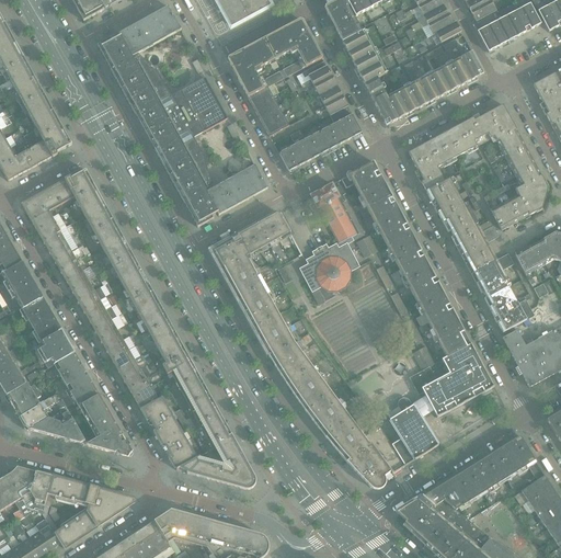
[(110,4),(117,0),(72,0),(83,19),(104,8),(105,8),(104,6),(109,3),(109,6),(110,4)]
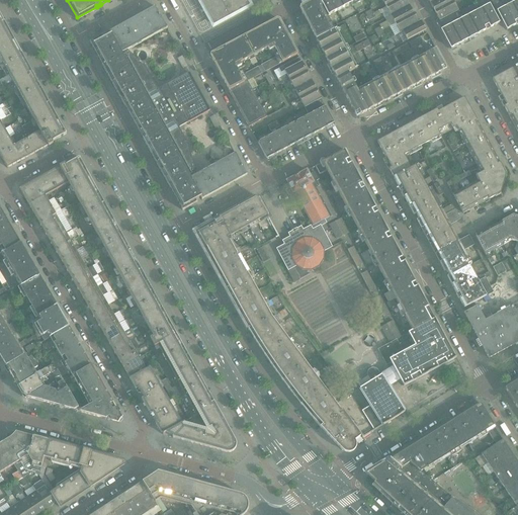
[(249,3),(247,0),(201,0),(204,5),(206,4),(208,9),(206,10),(213,22),(249,3)]
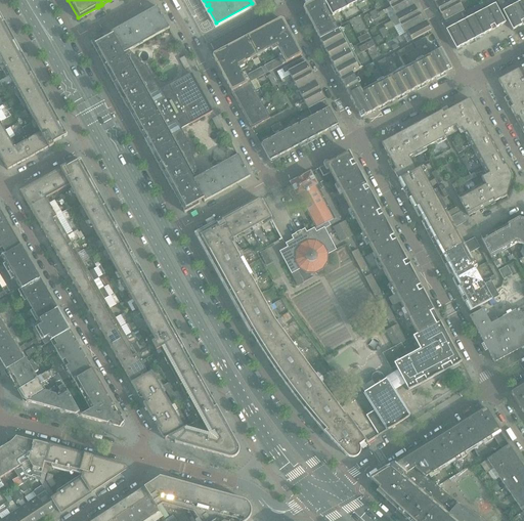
[(338,25),(332,13),(324,0),(311,0),(304,4),(303,6),(312,25),(319,37),(328,33),(339,27),(338,25)]
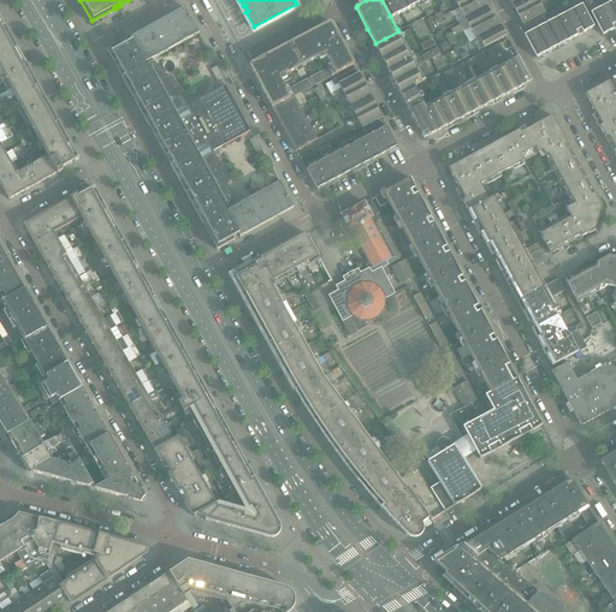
[(401,11),(420,0),(381,0),(390,16),(401,11)]
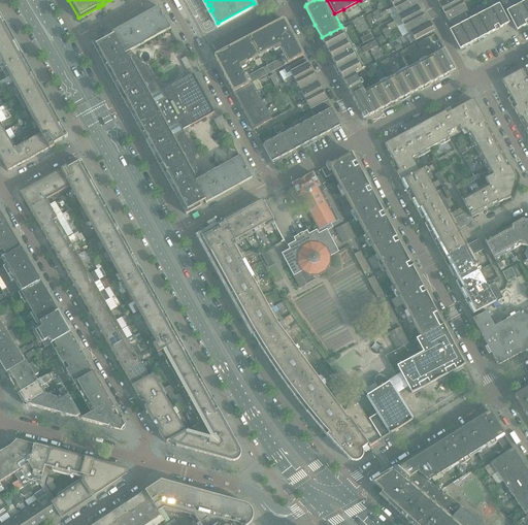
[(397,13),(417,3),(415,0),(400,0),(393,4),(397,13)]
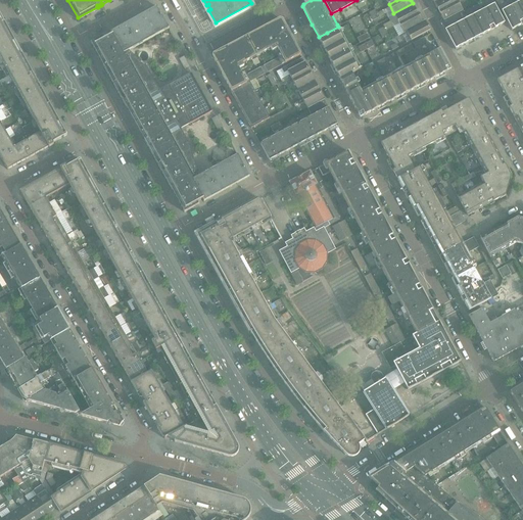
[(438,9),(456,0),(435,0),(434,1),(438,9)]
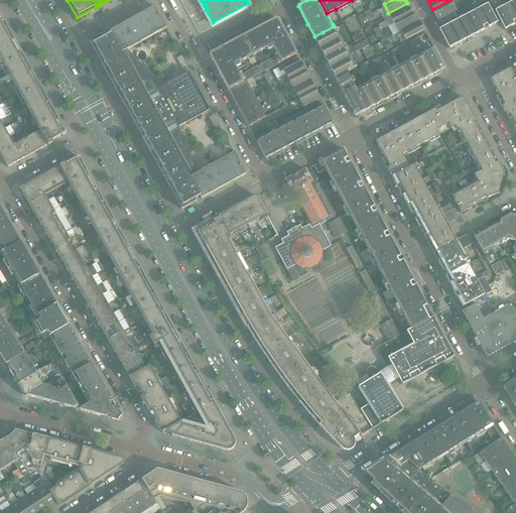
[(467,36),(457,18),(453,10),(457,9),(452,0),(449,0),(432,9),(436,17),(434,18),(448,45),(467,36)]
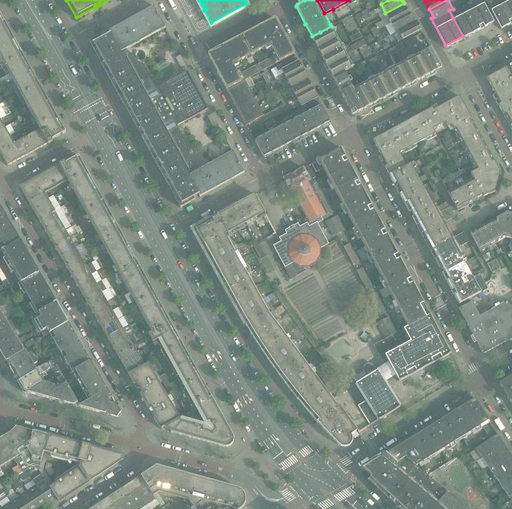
[(511,20),(511,0),(505,0),(490,8),(500,27),(511,20)]
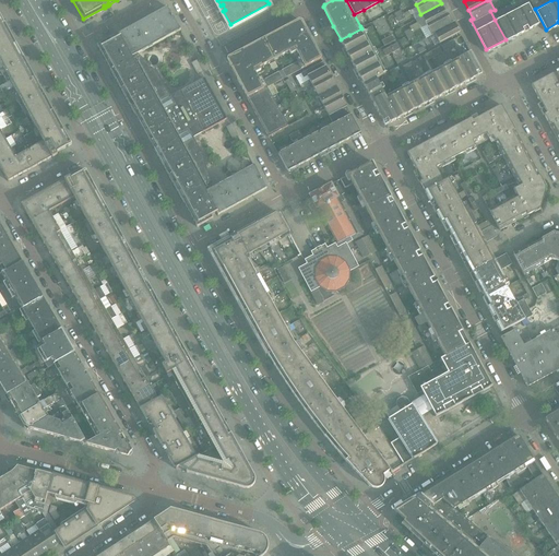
[(510,1),(501,6),(504,12),(512,8),(510,1)]
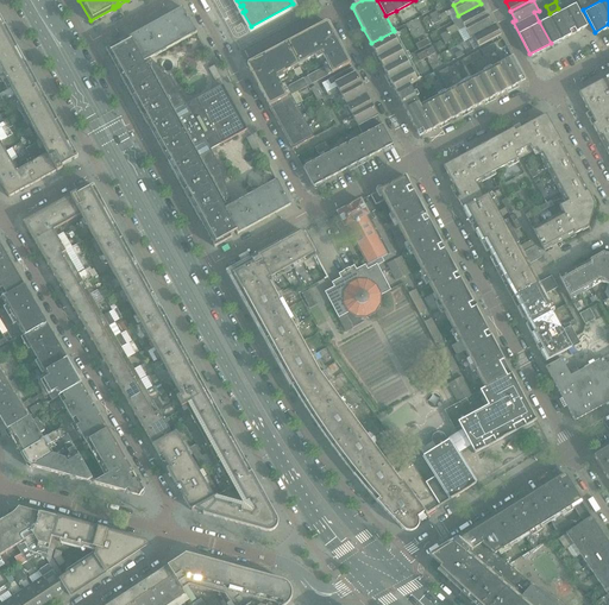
[(551,43),(586,24),(575,2),(539,21),(551,43)]
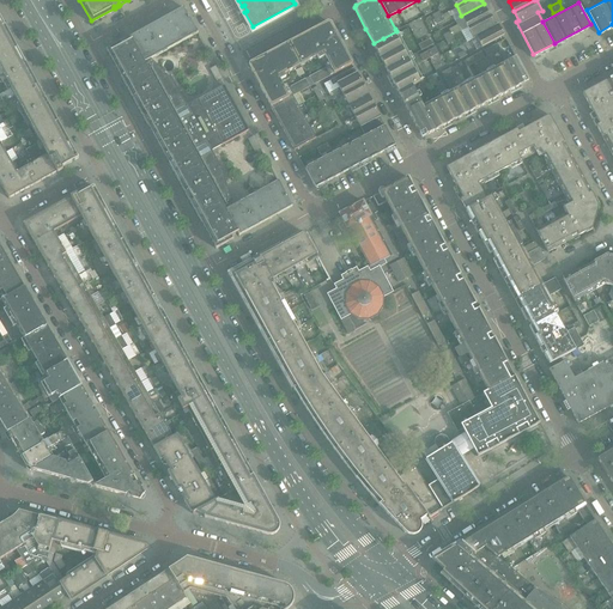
[(467,26),(490,14),(484,4),(461,16),(467,26)]
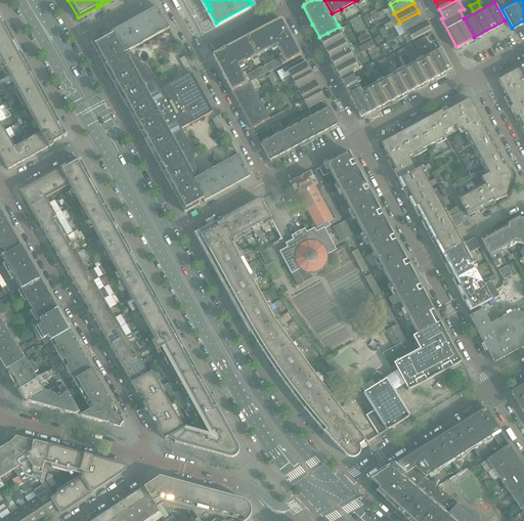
[(169,26),(157,4),(126,20),(138,43),(169,26)]
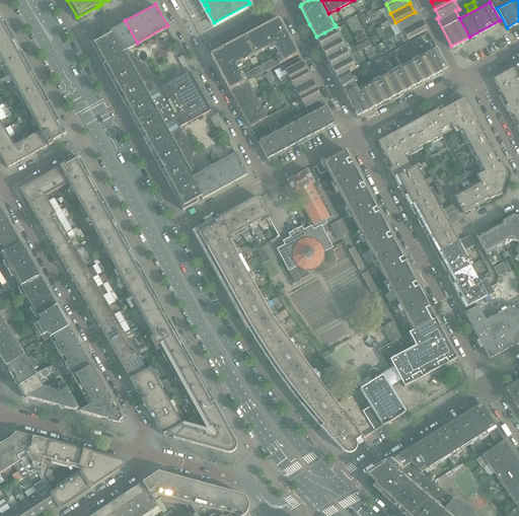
[(0,44),(14,38),(7,24),(0,11),(0,44)]
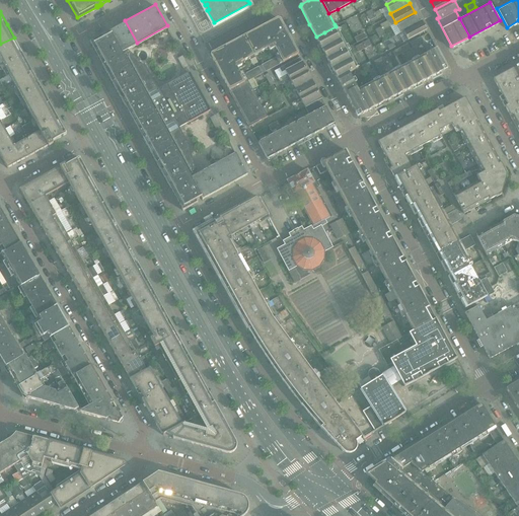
[(420,20),(419,19),(415,12),(395,22),(400,30),(402,29),(420,20)]
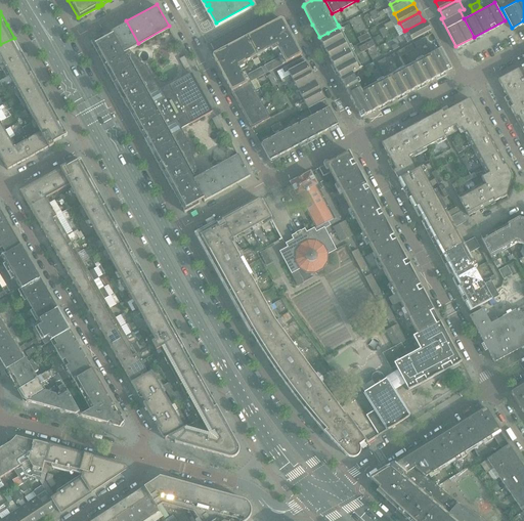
[(261,50),(276,42),(281,51),(277,53),(278,55),(264,63),(267,70),(269,69),(301,52),(282,17),(279,16),(247,34),(255,50),(260,47),(261,50)]
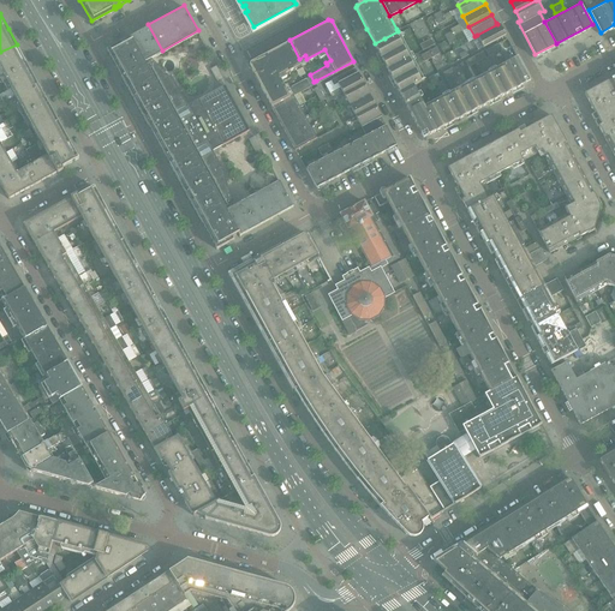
[(483,45),(506,33),(500,22),(496,23),(497,24),(477,35),(483,45)]
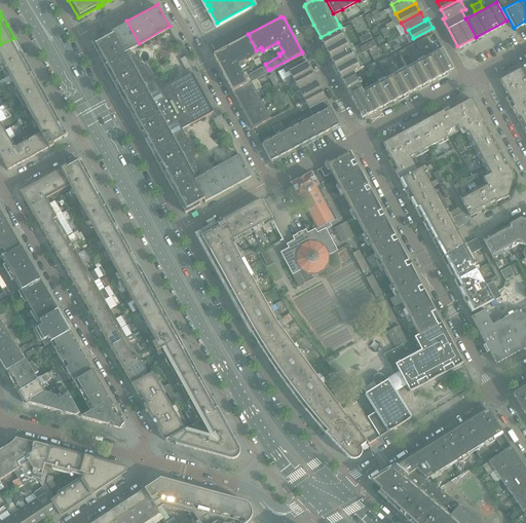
[(128,48),(139,43),(126,21),(110,30),(112,33),(107,35),(106,33),(91,41),(105,65),(119,57),(117,54),(128,48)]
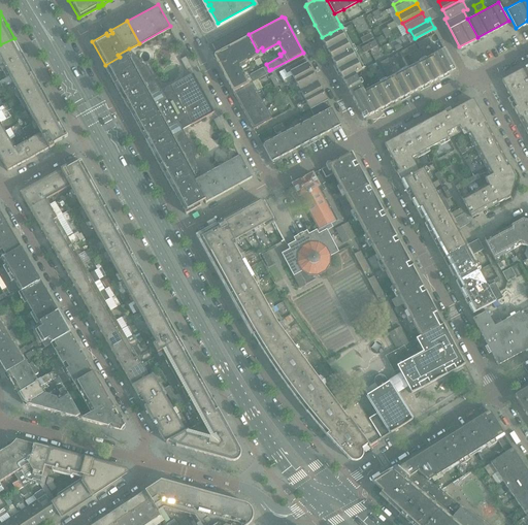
[(353,46),(349,38),(342,27),(341,27),(330,33),(322,37),(324,40),(332,58),(353,46)]
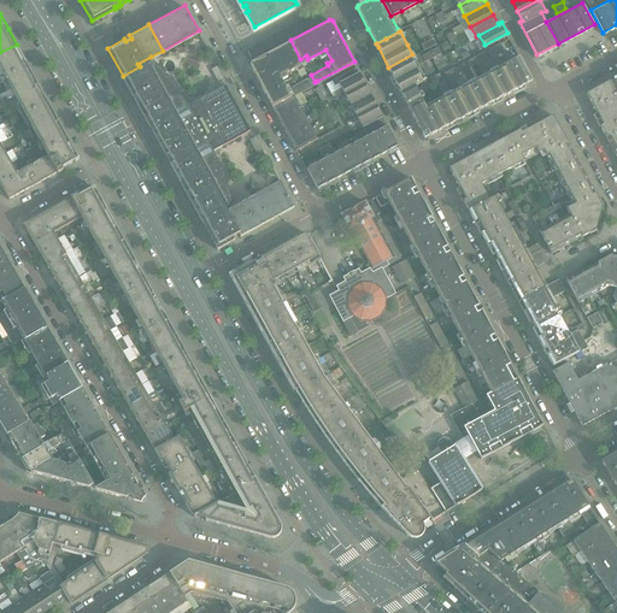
[(435,42),(433,35),(421,41),(424,48),(435,42)]
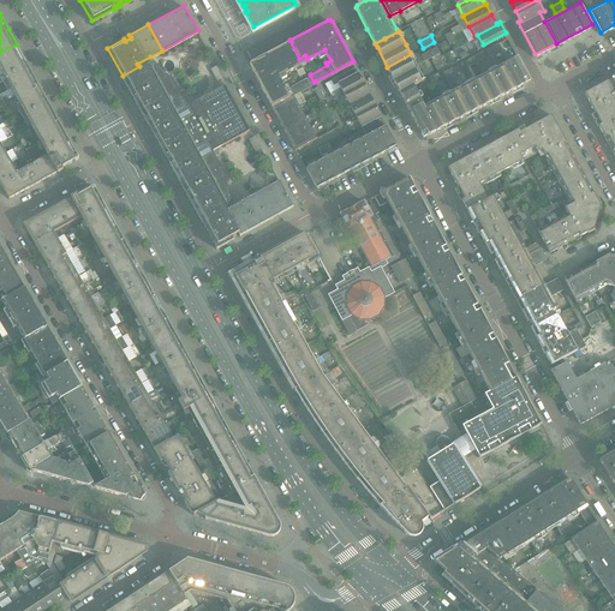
[(296,79),(290,69),(296,65),(293,61),(299,59),(290,40),(250,61),(249,64),(270,105),(292,93),(292,94),(300,90),(310,84),(306,76),(286,88),(284,85),(296,79)]
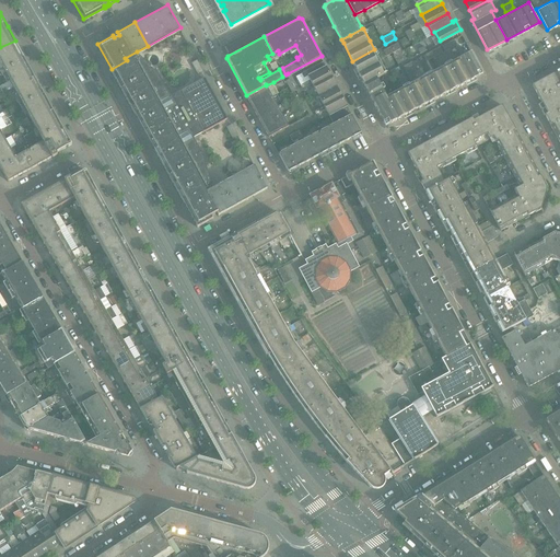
[(445,48),(457,43),(454,37),(442,43),(445,48)]
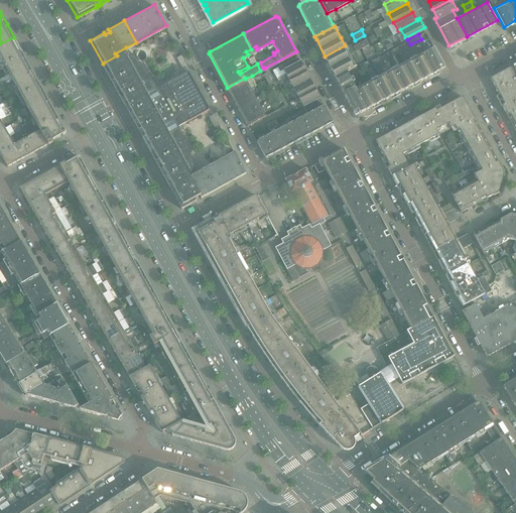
[(31,68),(27,61),(14,37),(0,43),(0,54),(13,78),(31,68)]
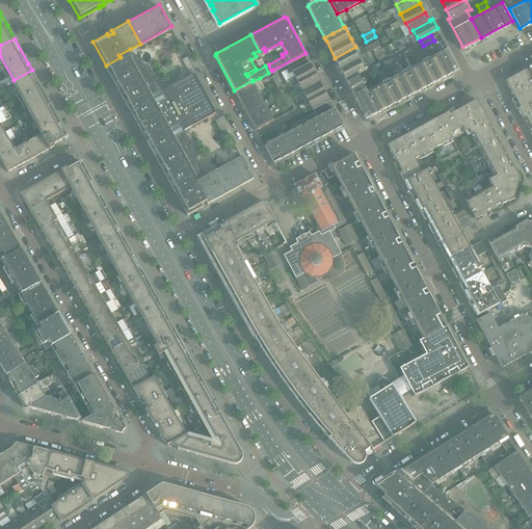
[(367,51),(380,44),(377,38),(365,46),(367,51)]
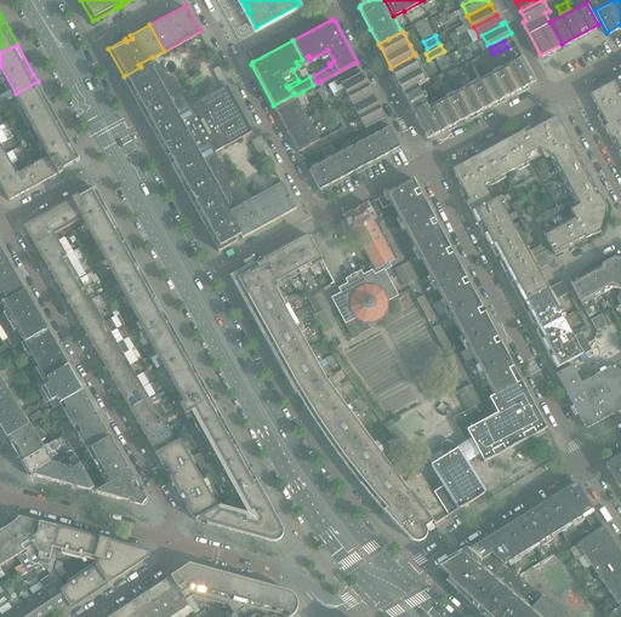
[(474,63),(490,56),(486,50),(472,57),(474,63)]
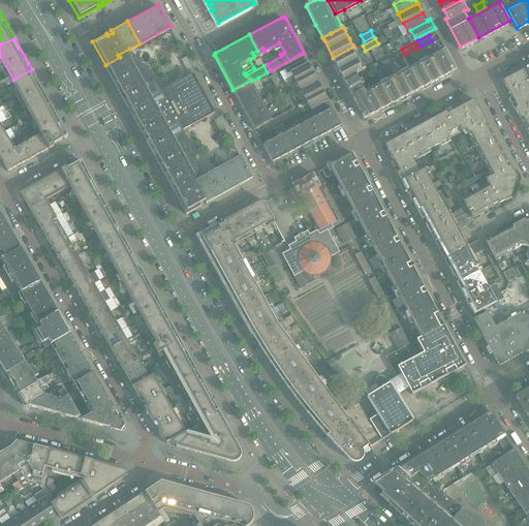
[(364,67),(360,59),(353,47),(333,58),(338,67),(338,68),(343,78),(355,71),(364,67)]
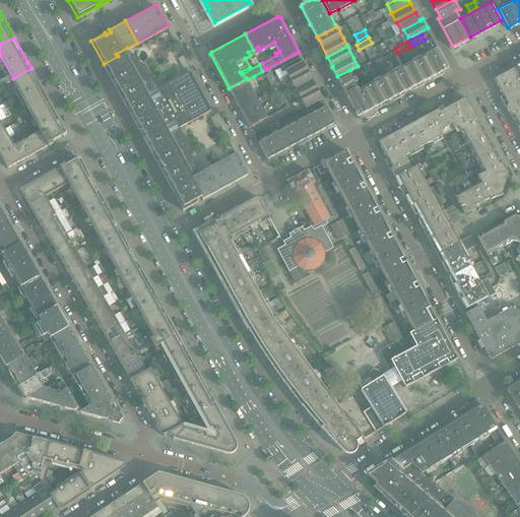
[(445,68),(446,63),(437,46),(416,57),(428,77),(445,68)]
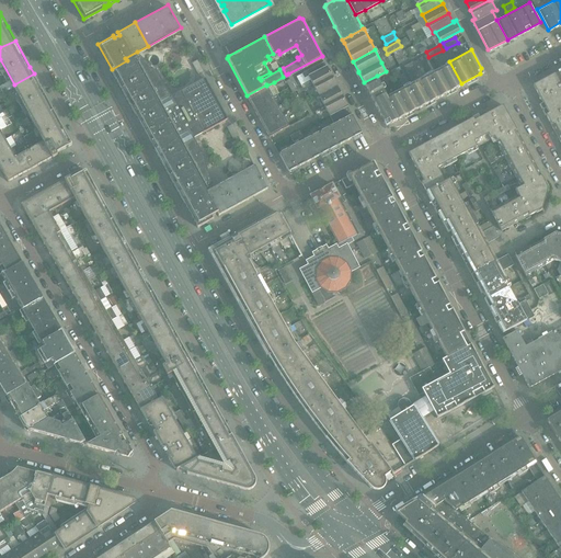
[(193,136),(227,117),(205,76),(171,94),(156,67),(153,68),(137,52),(125,58),(127,60),(112,69),(183,200),(198,191),(199,193),(212,186),(207,164),(208,163),(193,136)]
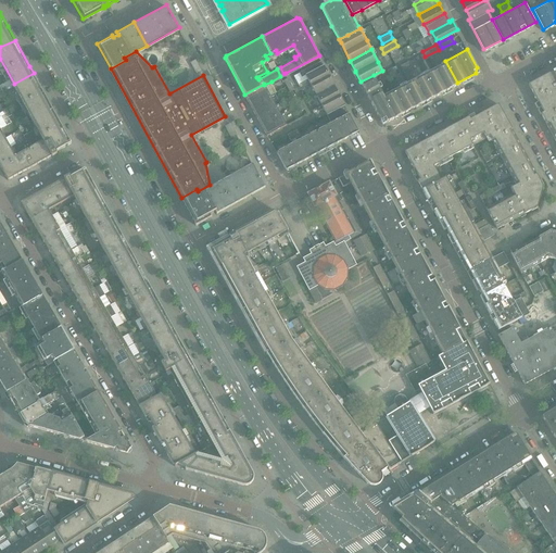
[(201,68),(196,57),(190,60),(196,71),(201,68)]
